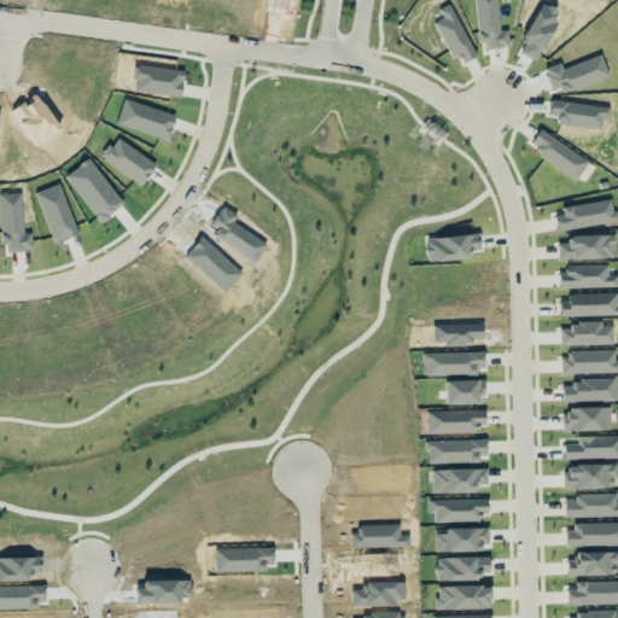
[(473,0),(478,41),(484,41),(485,48),(508,46),(506,29),(499,30),(495,0),(473,0)]
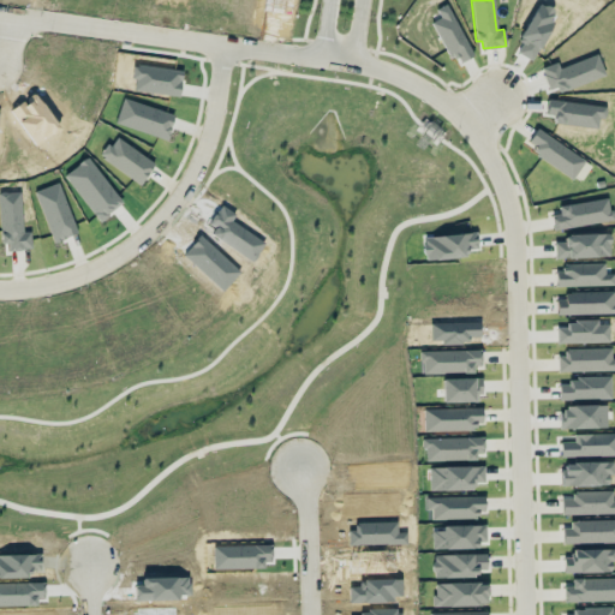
[(435,9),(440,17),(433,21),(455,64),(473,55),(446,3),(435,9)]
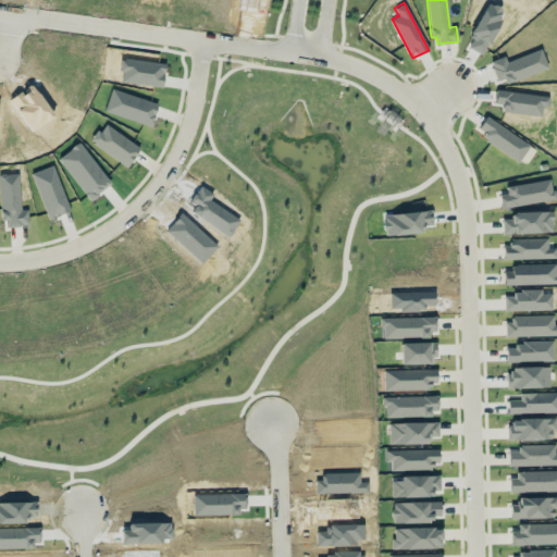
[(547,66),(541,48),(506,61),(504,56),(489,61),(498,85),(547,66)]
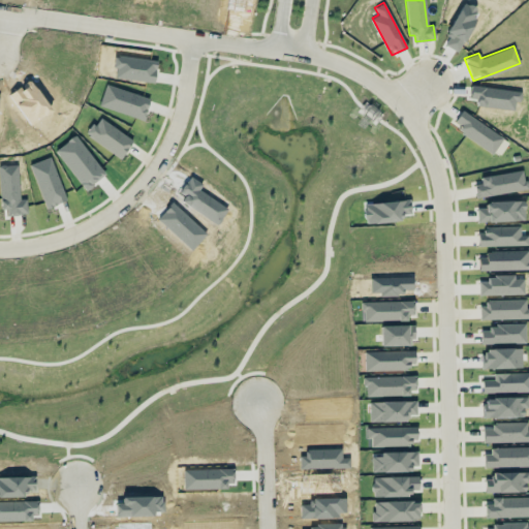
[(502,137),(462,110),(452,124),(492,153),(502,137)]
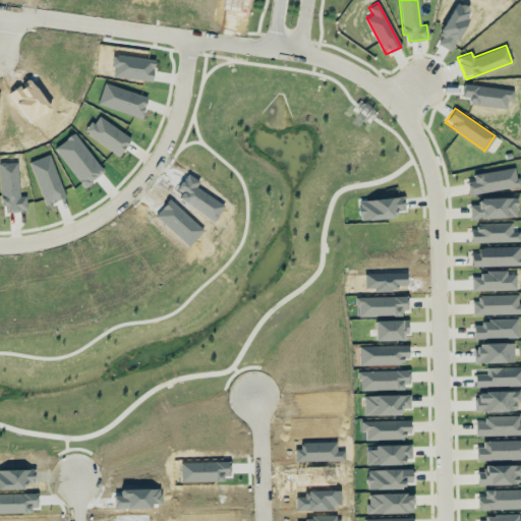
[(130,135),(95,116),(84,134),(120,155),(130,135)]
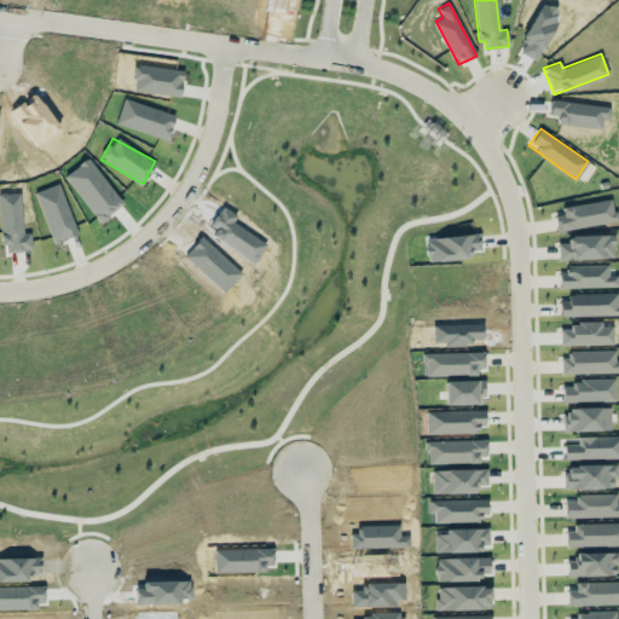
[(562,214),(555,215),(556,229),(614,223),(613,200),(561,206),(562,214)]
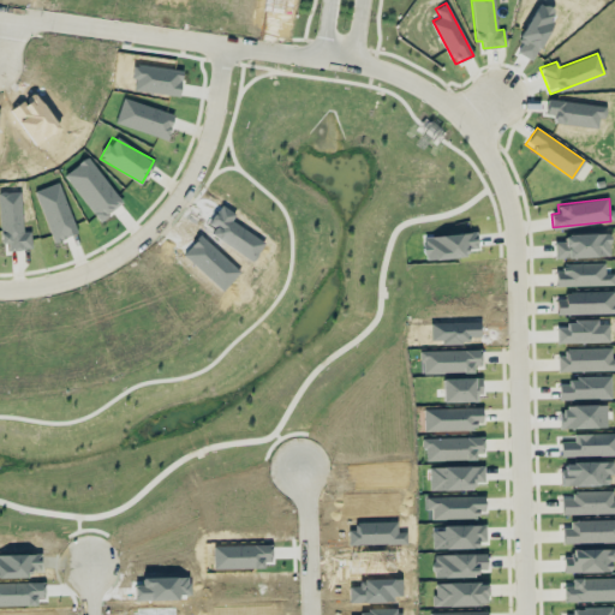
[(464,257),(464,249),(477,248),(477,233),(423,236),(423,260),(464,257)]
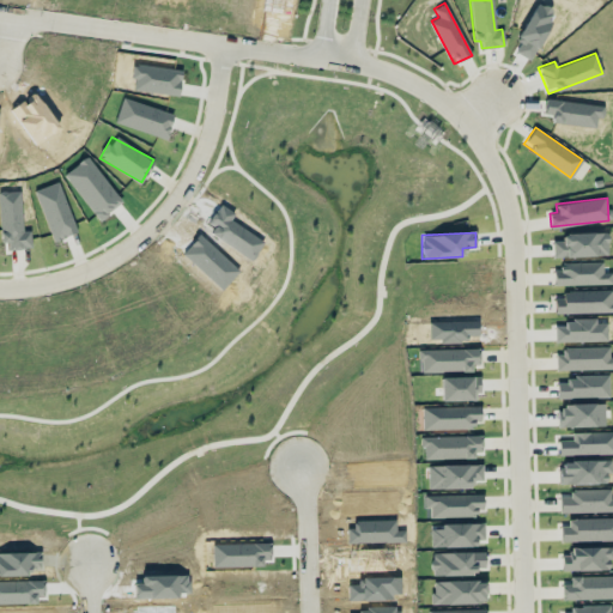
[(602,272),(602,262),(553,263),(553,285),(612,283),(612,272),(602,272)]
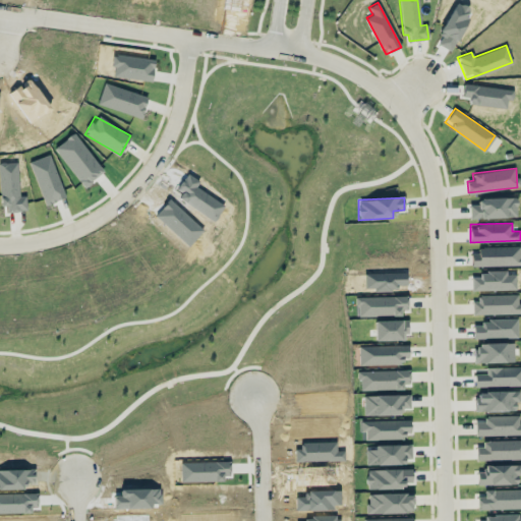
[(471,266),(520,265),(520,258),(520,247),(471,248),(471,266)]
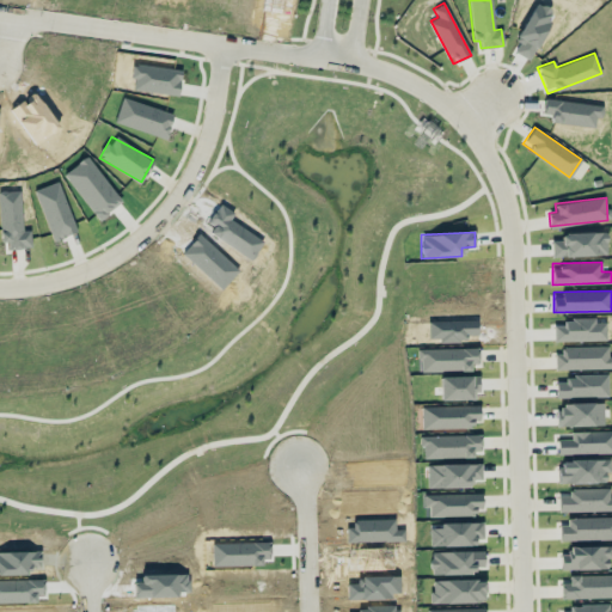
[(561,347),(562,354),(555,354),(555,369),(611,367),(611,355),(609,355),(609,346),(561,347)]
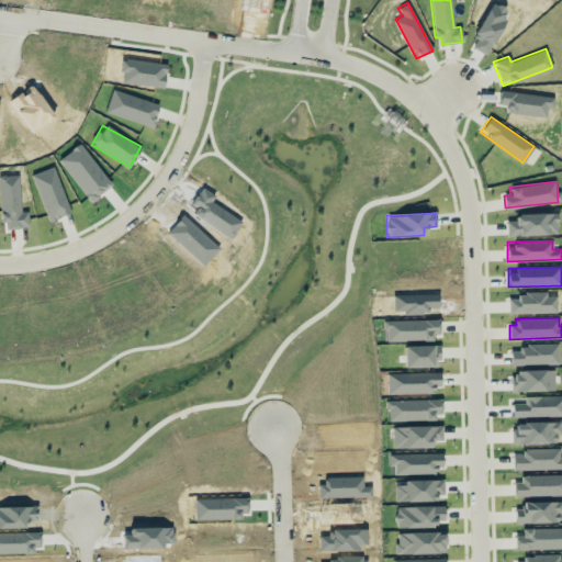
[(384,319),(384,339),(439,338),(439,318),(384,319)]
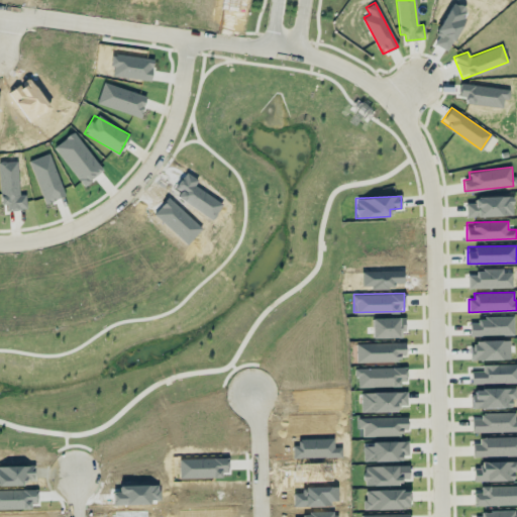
[(355,362),(405,360),(404,342),(355,343),(355,362)]
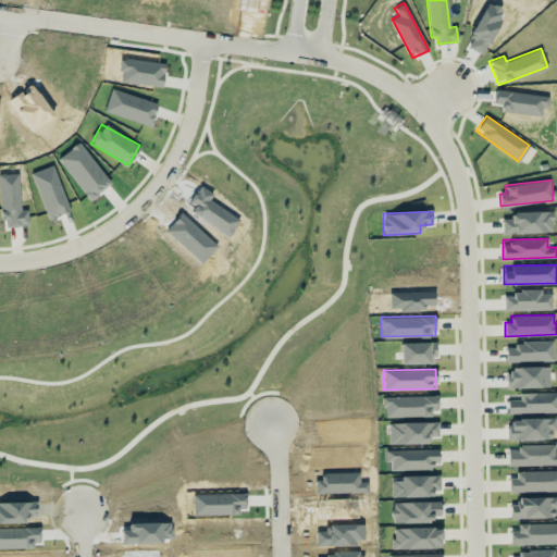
[(437,415),(437,395),(383,396),(384,416),(437,415)]
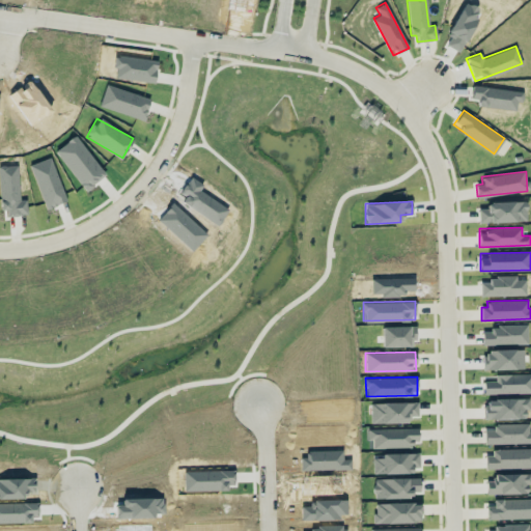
[(370,423),(418,422),(418,402),(370,402),(370,423)]
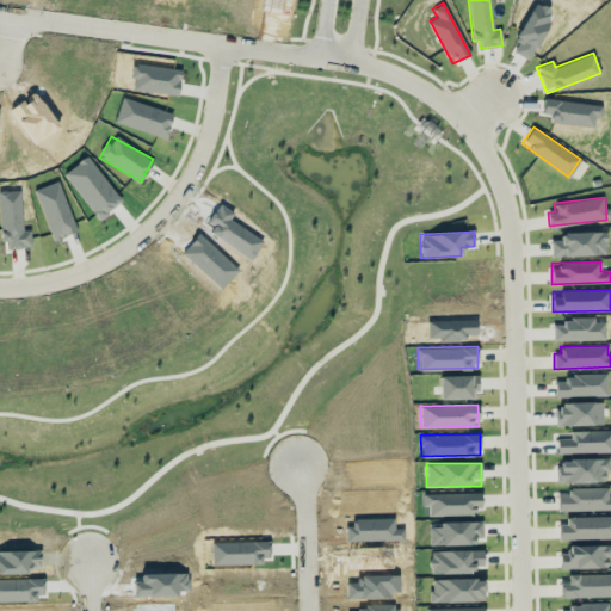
[(559,511),(610,508),(610,495),(609,497),(608,487),(568,488),(568,494),(557,494),(559,511)]
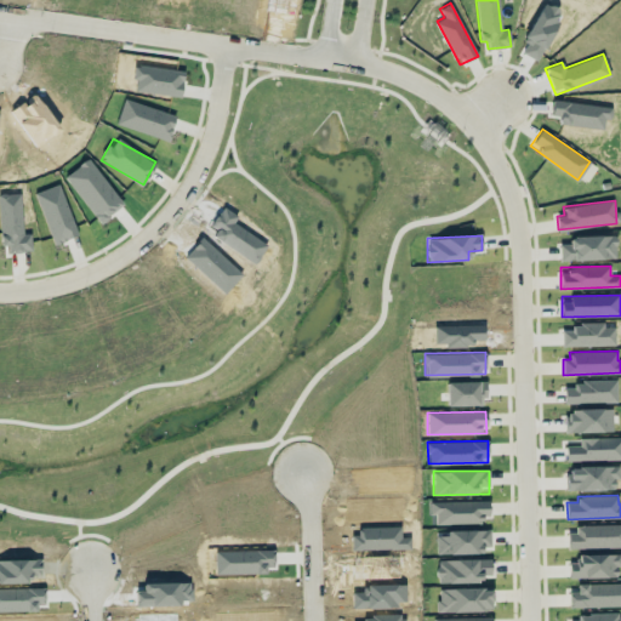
[(489,501),(429,501),(429,514),(436,514),(436,523),(489,522),(489,501)]
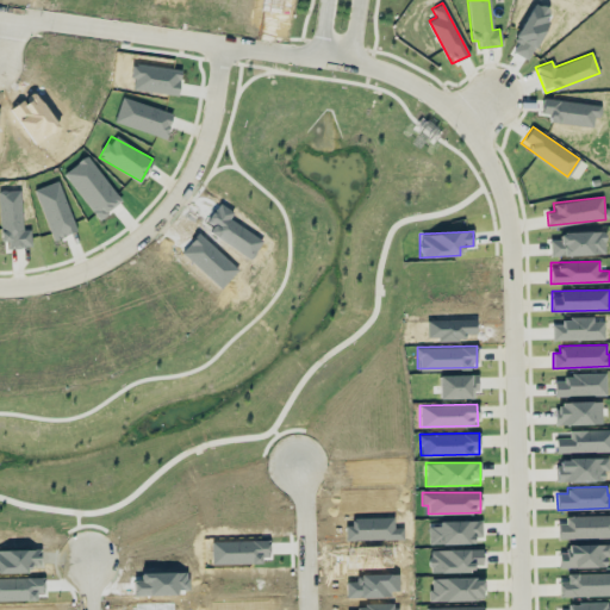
[(609,516),(556,517),(558,539),(609,536),(609,516)]
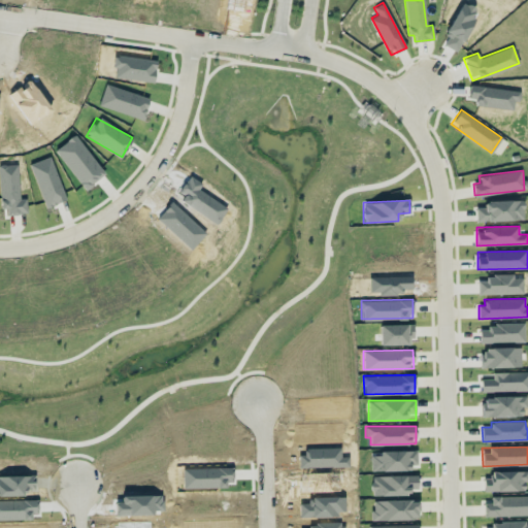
[(526,470),(491,471),(491,477),(483,477),(484,491),(526,490),(526,470)]
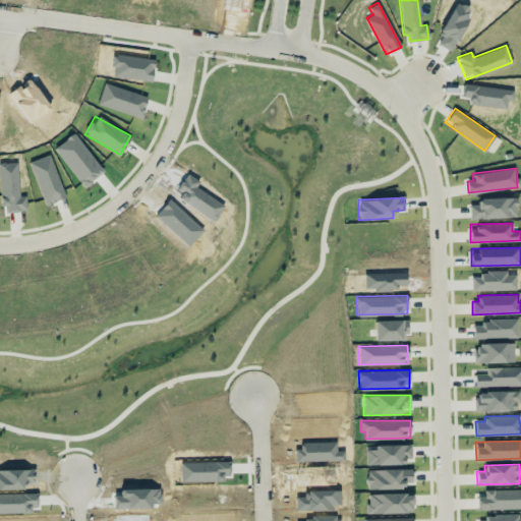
[(366,488),(402,487),(402,481),(411,481),(411,468),(366,469),(366,488)]
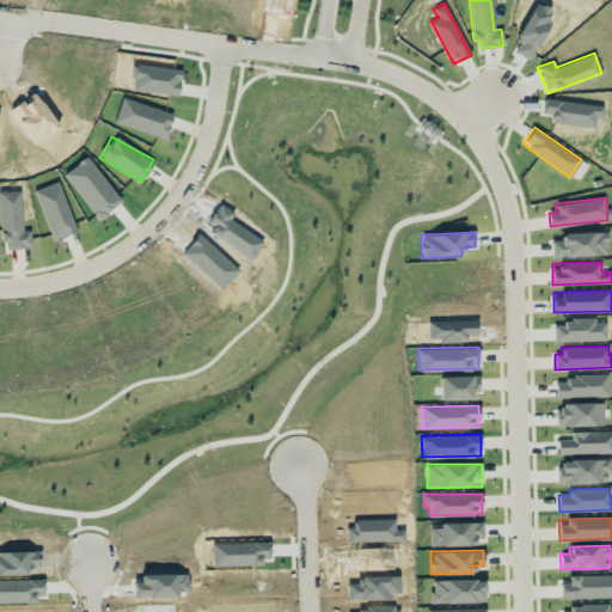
[(611,574),(563,575),(563,598),(611,597),(611,574)]
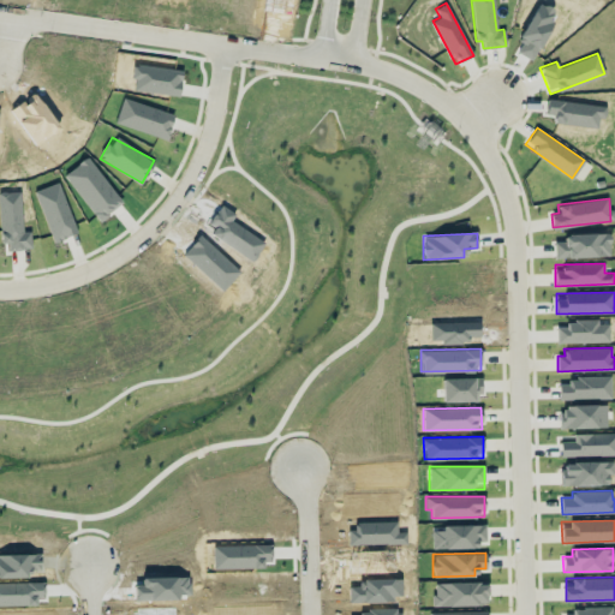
[(433,583),(433,605),(487,604),(485,581),(433,583)]
